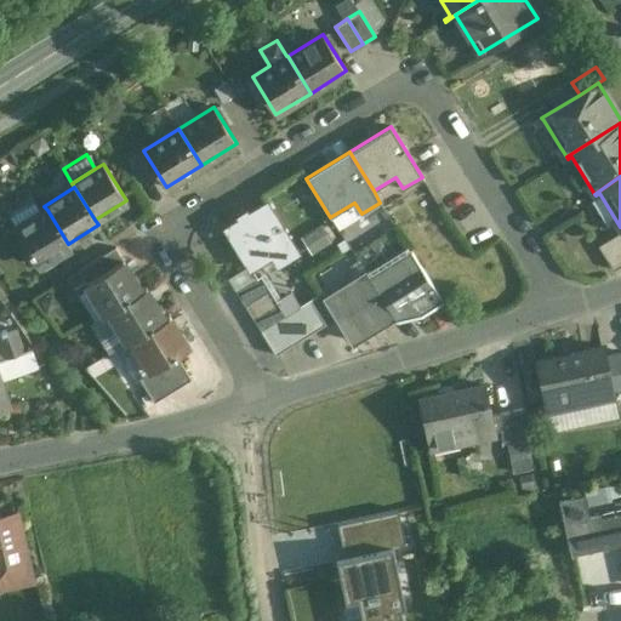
[(267,203),(226,228),(250,268),(272,255),(278,265),(297,252),(267,203)]
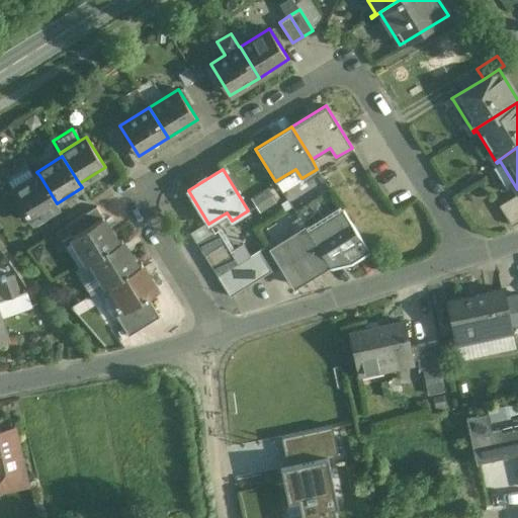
[(57,203),(39,175),(13,191),(32,222),(59,206),(57,203)]
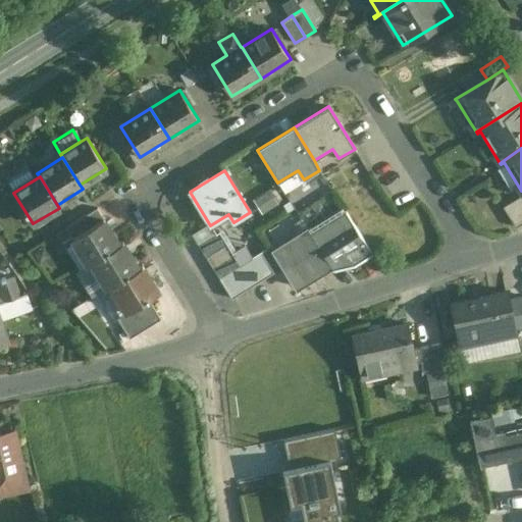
[(261,209),(273,205),(268,192),(257,196),(261,209)]
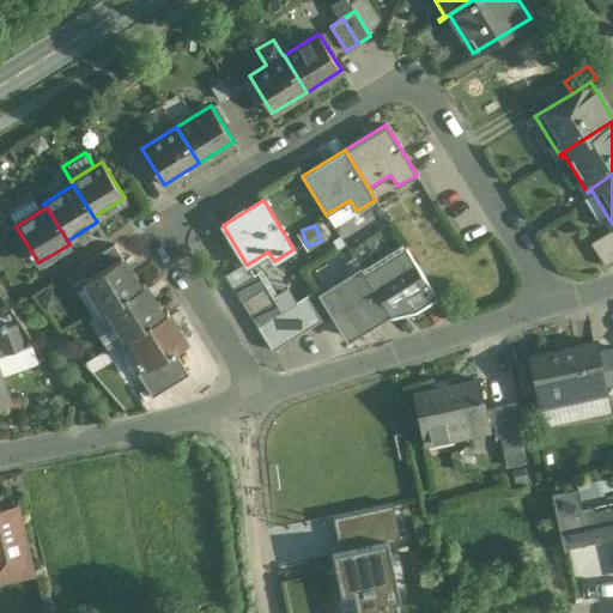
[(612,228),(590,243),(605,267),(612,261),(612,228)]
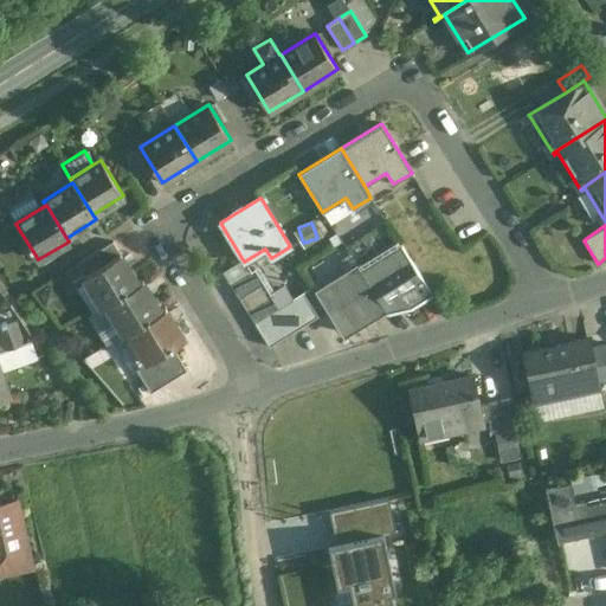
[(113,242),(76,264),(83,276),(120,253),(113,242)]
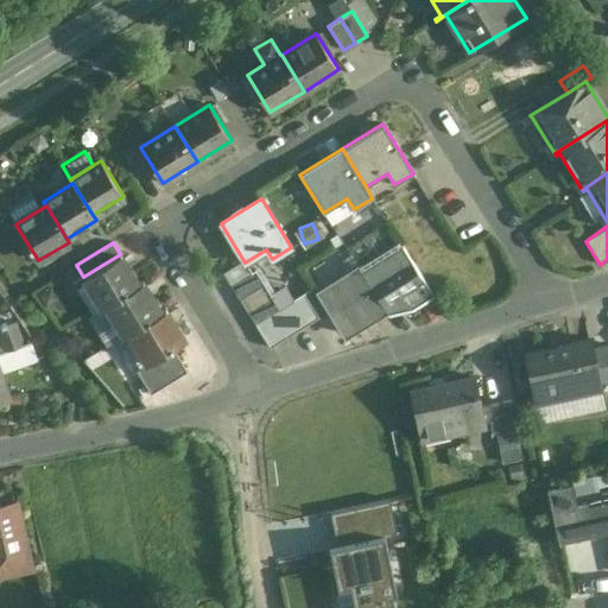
[(401,246),(381,259),(411,306),(416,303),(417,304),(432,295),(401,246)]
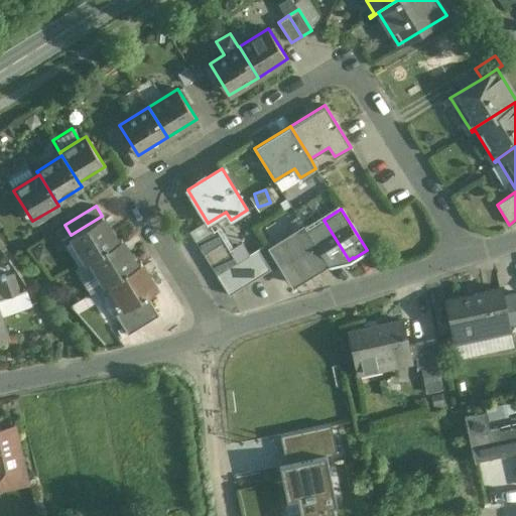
[(102,216),(71,235),(79,247),(82,245),(90,258),(87,260),(87,261),(91,258),(121,240),(121,239),(117,241),(102,216)]
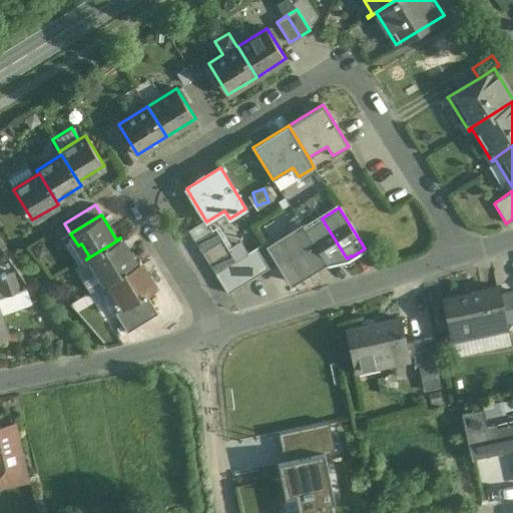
[(347,259),(322,218),(306,228),(304,224),(303,225),(326,262),(325,262),(327,264),(342,261),(347,259)]
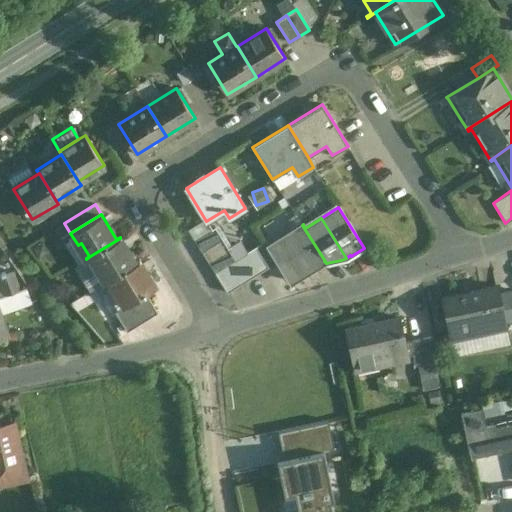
[(237,227),(243,242),(253,238),(248,222),(237,227)]
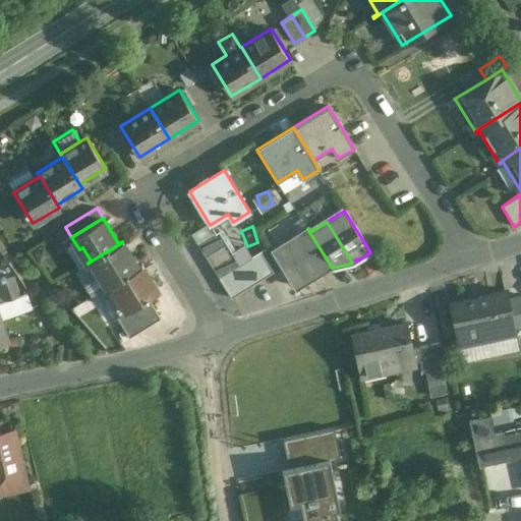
[(331,266),(307,229),(274,249),(273,249),(283,267),(296,287),(330,266),(331,266)]
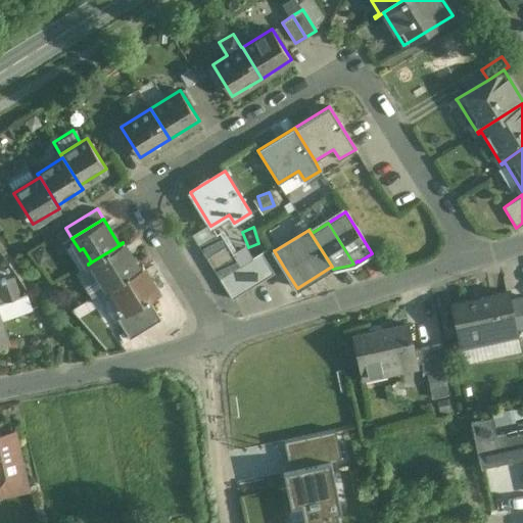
[(220,233),(198,245),(206,257),(227,244),(220,233)]
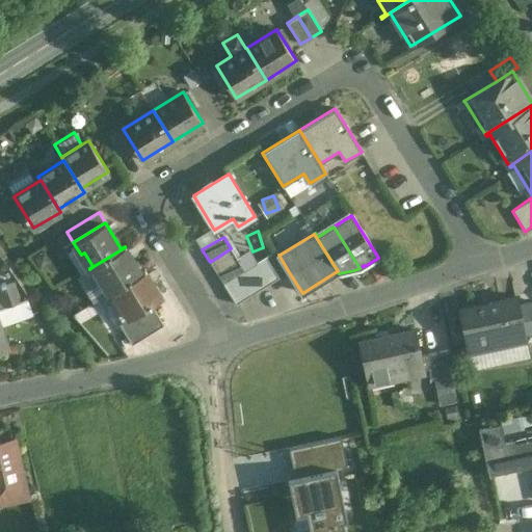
[(125,247),(94,266),(102,278),(105,276),(113,290),(141,272),(125,247)]
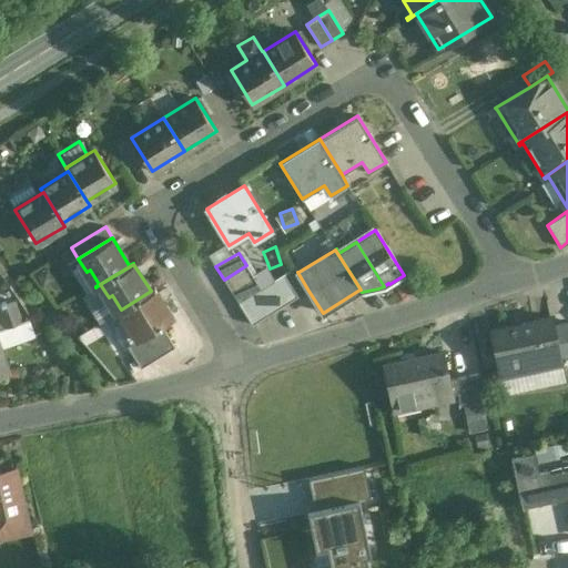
[(246,265),(224,280),(231,291),(254,277),(246,265)]
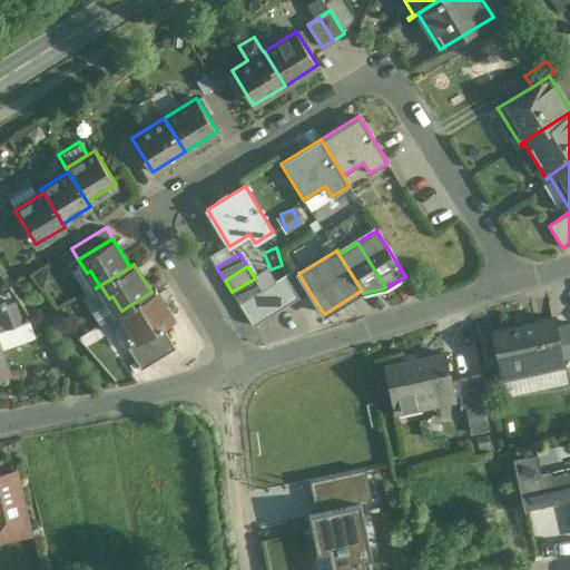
[(310,292),(298,273),(300,273),(296,268),(285,275),(298,298),(310,292)]
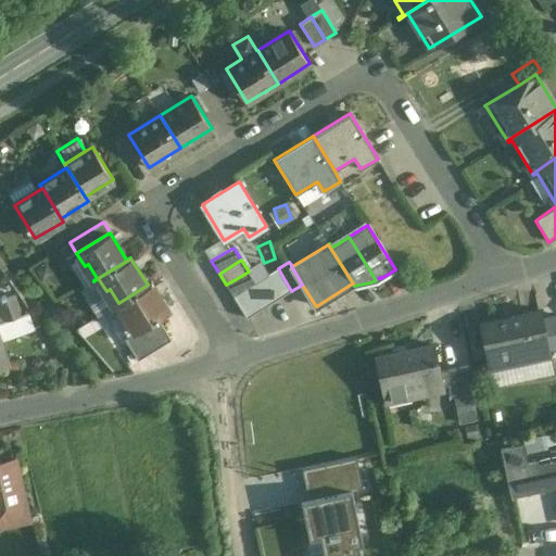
[(278,268),(277,268),(266,276),(280,298),(291,291),(278,268)]
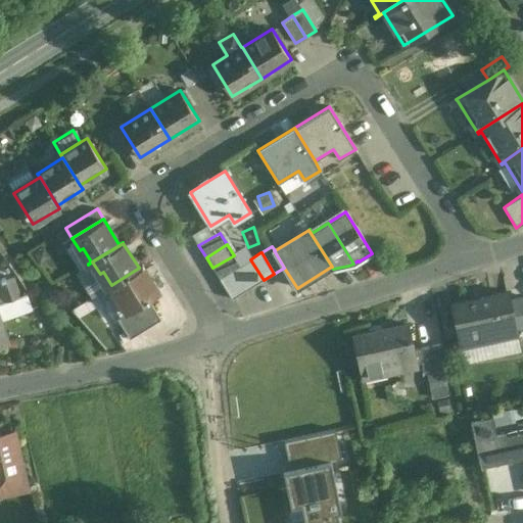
[(234,255),(212,268),(220,279),(230,272),(240,266),(234,255)]
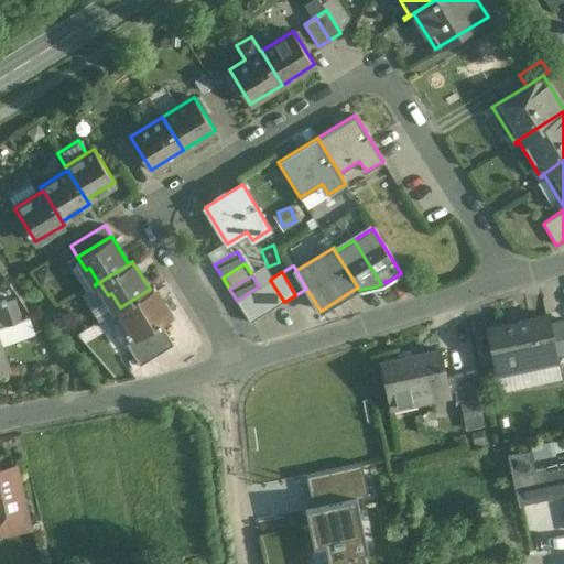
[(284,302),(270,280),(259,286),(273,310),(284,302)]
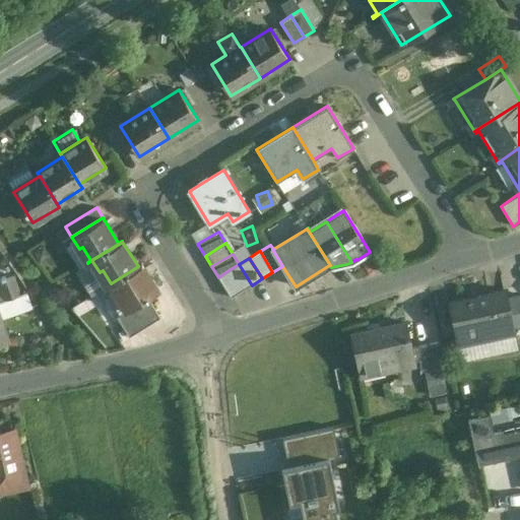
[(252,285),(239,264),(229,270),(242,291),(252,285)]
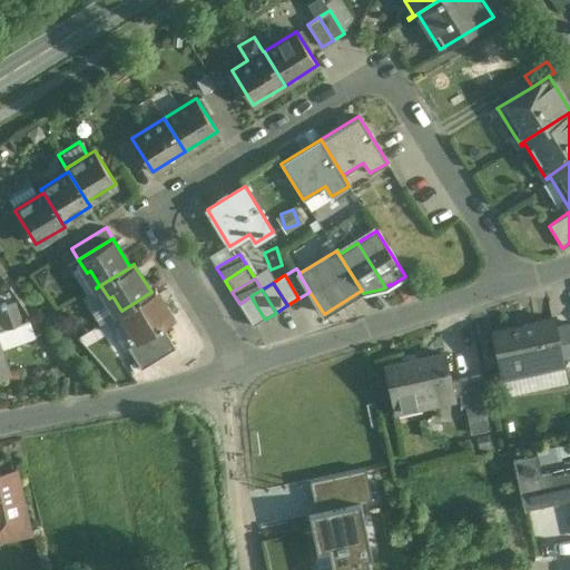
[(121,311),(117,314),(118,314),(121,312),(124,316),(116,321),(130,345),(138,340),(150,333),(161,326),(173,318),(155,291),(151,292),(121,311)]
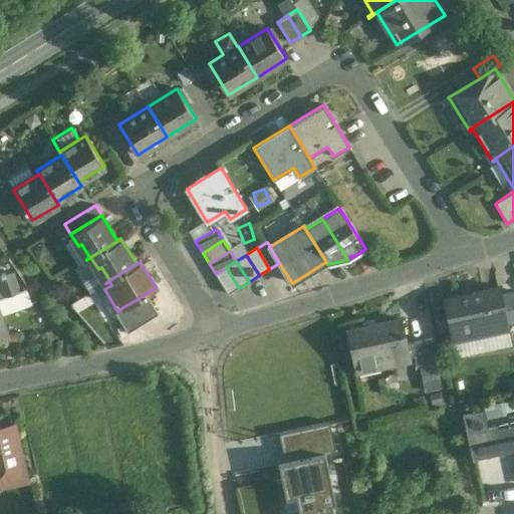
[(226,267),(216,274),(228,294),(239,288),(226,267)]
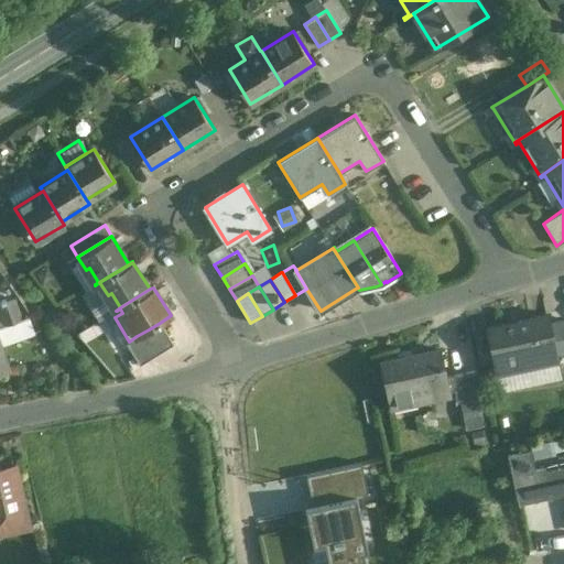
[(14,301),(6,303),(6,301),(1,302),(2,305),(0,305),(0,314),(4,326),(21,320),(14,301)]
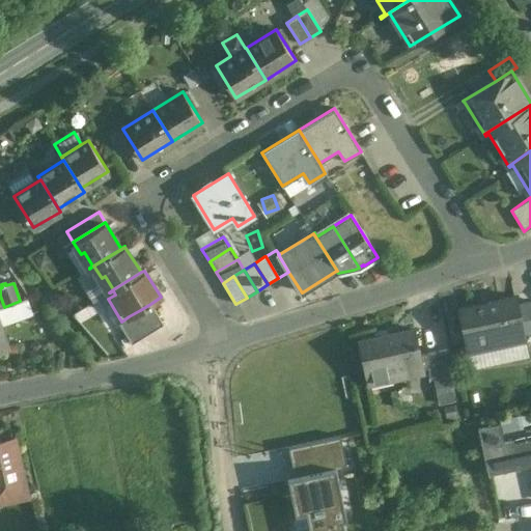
[(515,298),(458,309),(468,352),(525,340),(524,333),(518,305),(515,298)]
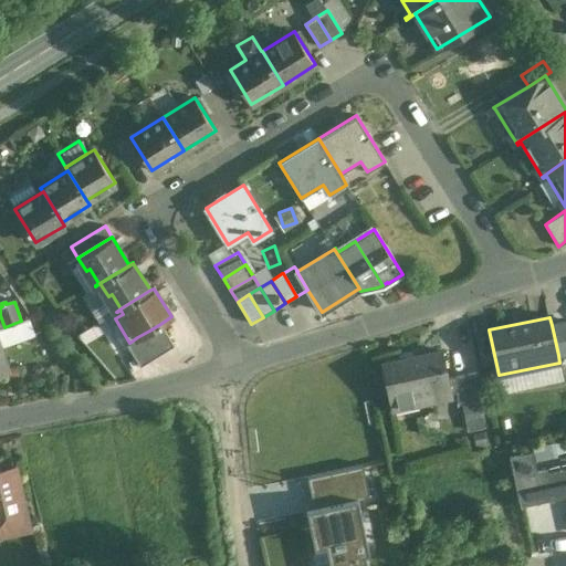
[(565,353),(565,322),(552,325),(558,355),(565,353)]
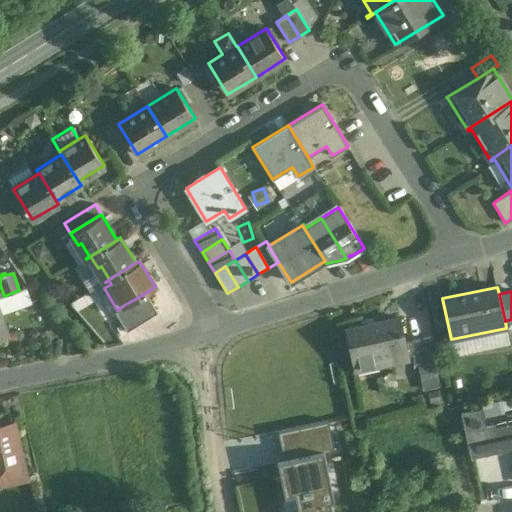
[(145,293),(135,299),(147,320),(158,313),(145,293)]
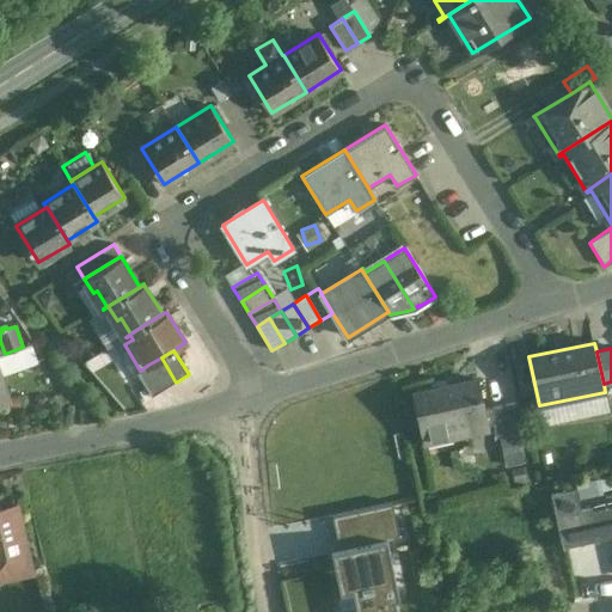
[(176,383),(161,357),(148,365),(164,390),(176,383)]
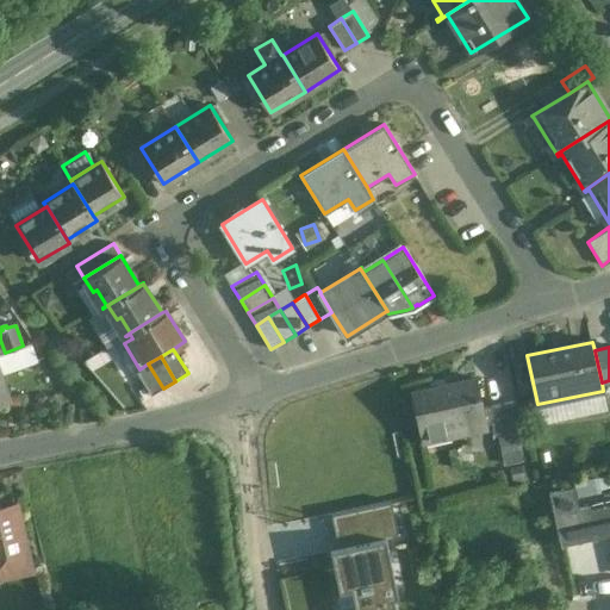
[(163,388),(148,363),(136,372),(151,396),(163,388)]
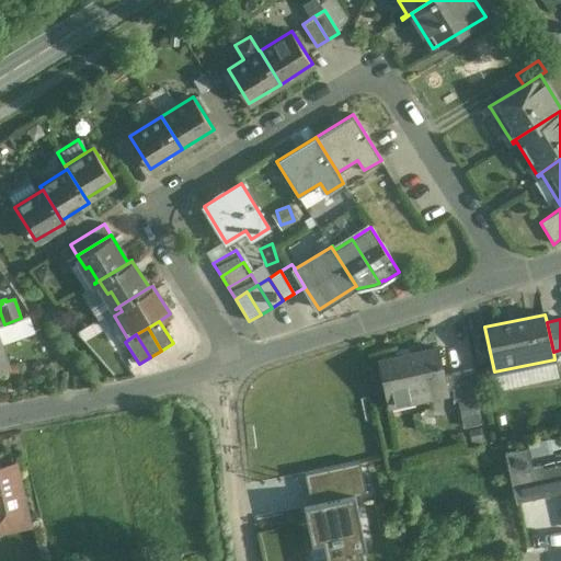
[(438,347),(378,359),(387,402),(448,389),(445,375),(438,347)]
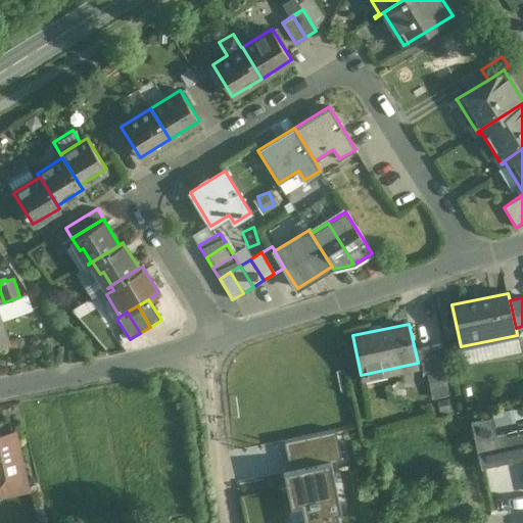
[(123,332),(119,335),(124,342),(128,340),(123,332)]
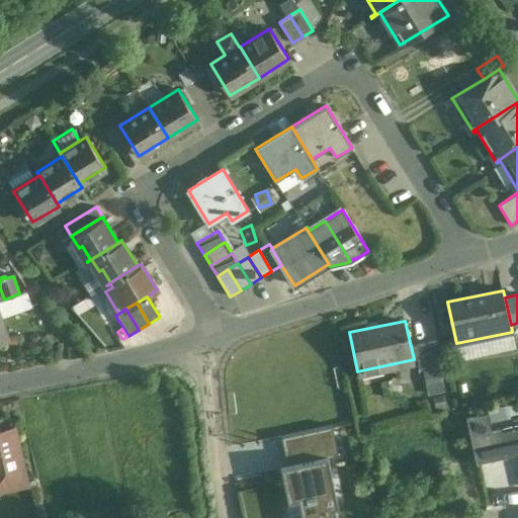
[(438,340),(411,346),(414,359),(418,359),(420,368),(442,363),(438,340)]
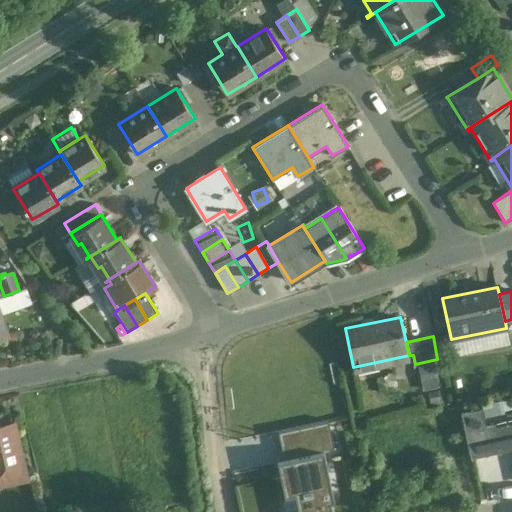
[(481,408),(461,413),(465,430),(485,426),(481,408)]
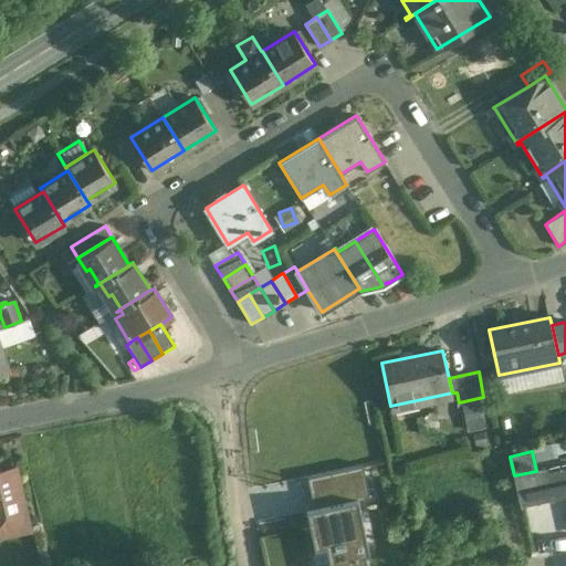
[(302,506),(314,565),(368,565),(353,489),(364,488),(358,462),(305,473),(311,504),(302,506)]
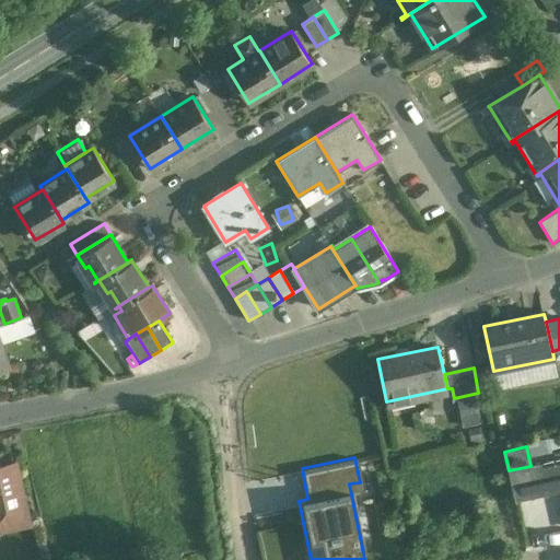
[(531,466),(509,470),(515,500),(548,493),(541,464),(531,466)]
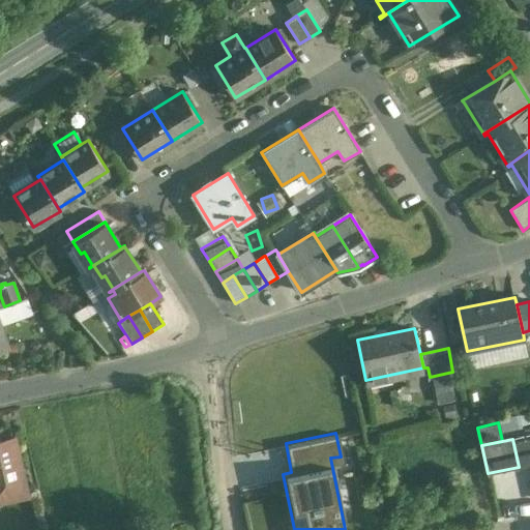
[(13,440),(0,443),(0,499),(1,502),(26,497),(13,440)]
